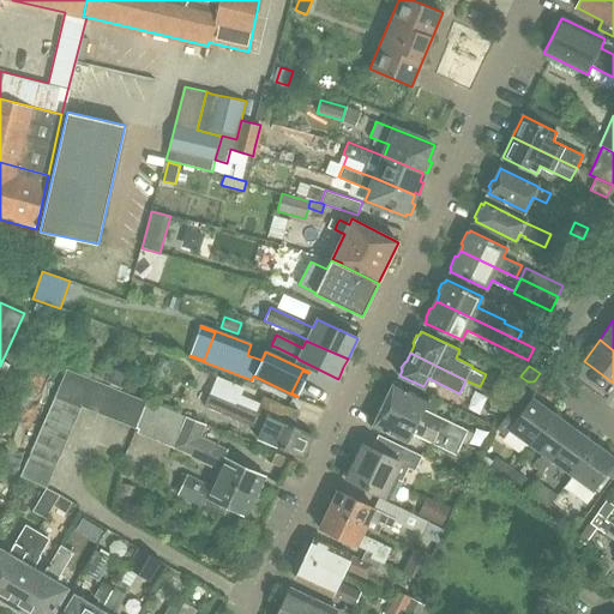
[(127,375),(109,368),(103,383),(121,390),(127,375)]
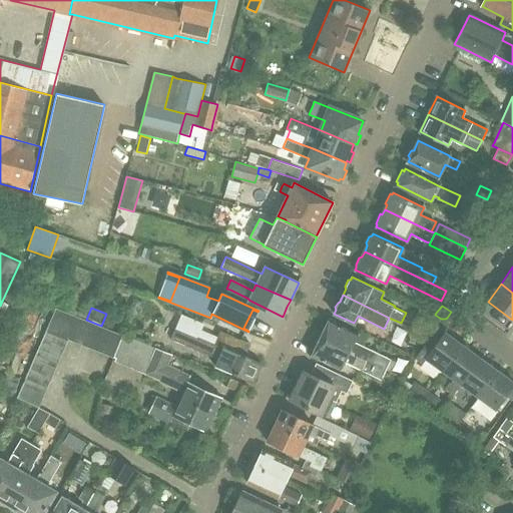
[(79,344),(89,322),(79,318),(56,309),(46,331),(69,340),(79,344)]
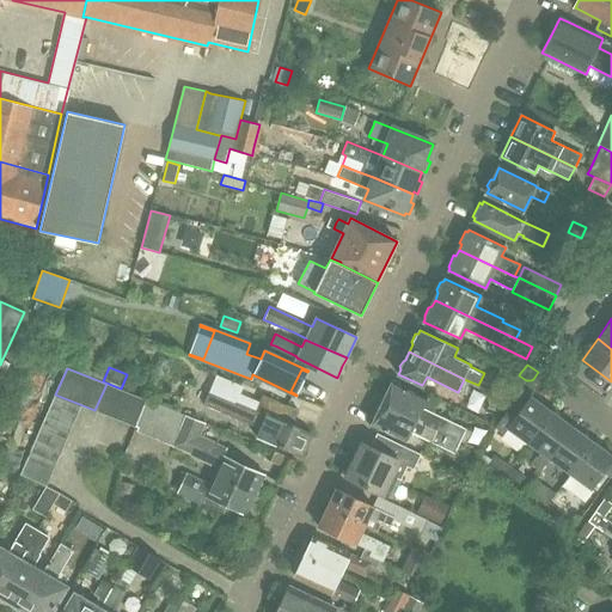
[(385,398),(383,403),(461,440),(466,442),(472,432),(467,429),(423,408),(428,398),(393,381),(392,383),(385,398)]
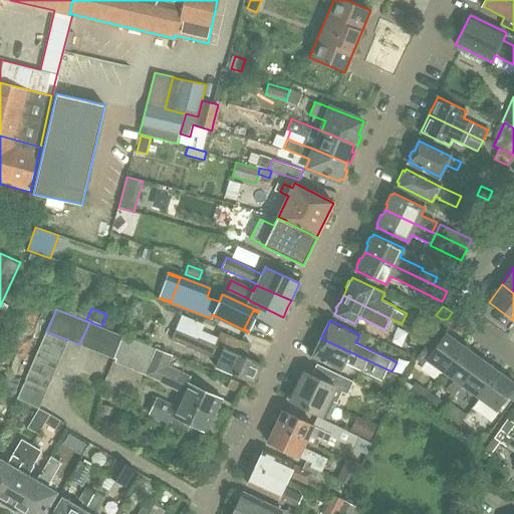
[(99,326),(89,322),(79,344),(90,349),(99,326)]
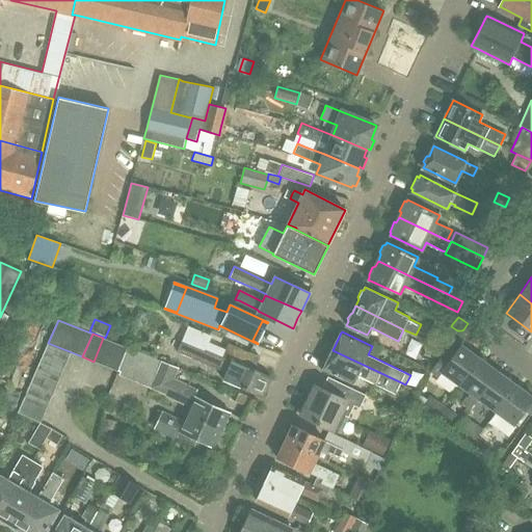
[(115,343),(103,338),(94,362),(105,367),(115,343)]
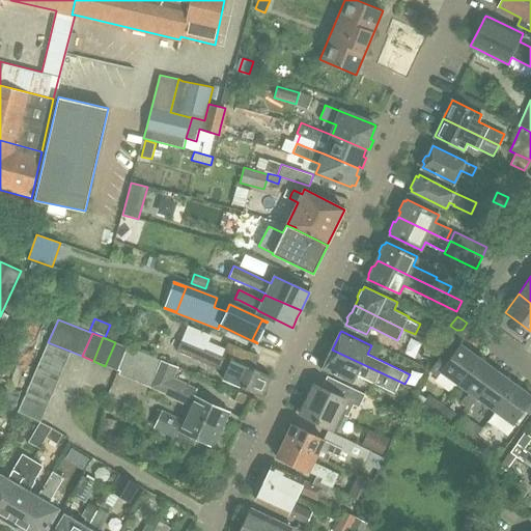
[(263,390),(266,387),(270,376),(270,375),(254,369),(260,355),(229,341),(223,356),(206,350),(205,351),(182,340),(177,350),(201,360),(211,364),(211,365),(226,371),(223,379),(254,392),(261,395),(262,394),(263,390)]
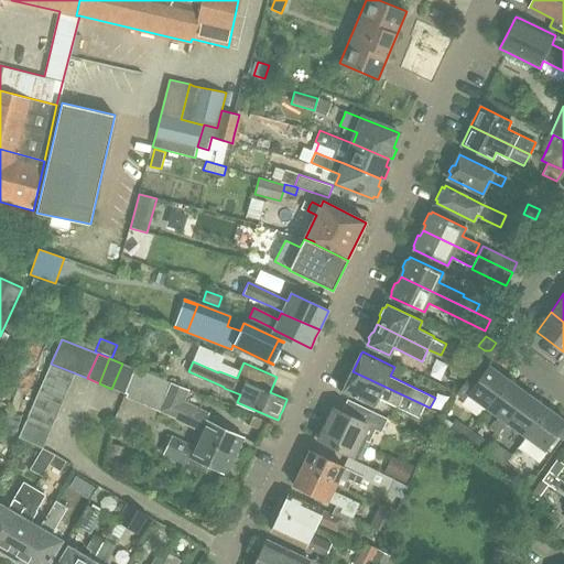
[(51,364),(45,375),(71,386),(76,373),(51,364)]
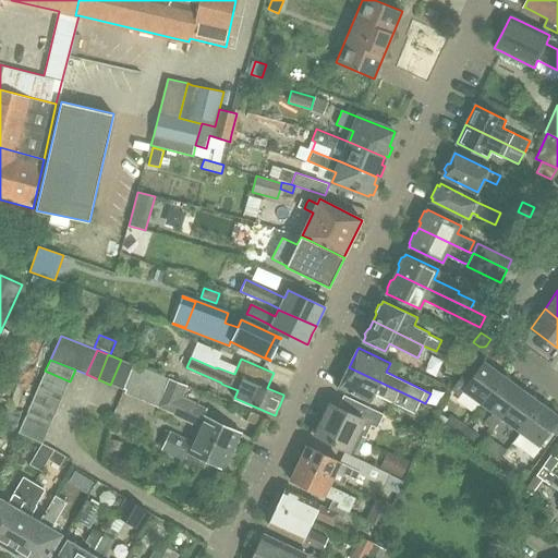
[(134,365),(121,360),(110,385),(122,389),(124,390),(125,387),(134,365)]
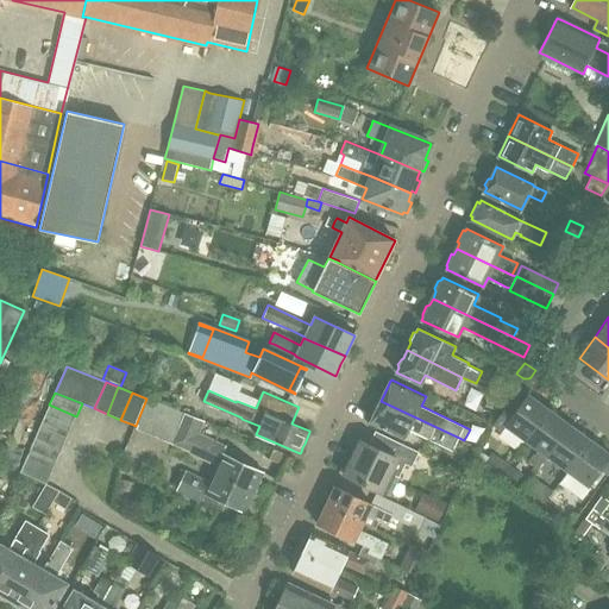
[(491,393),(484,408),(495,413),(502,397),(491,393)]
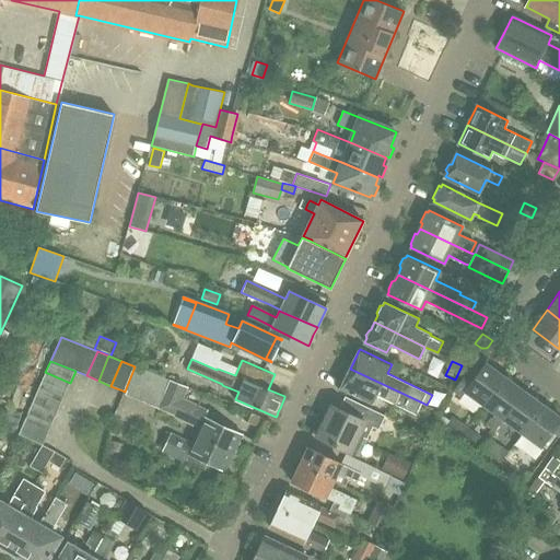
[(465,392),(483,405),(505,376),(486,361),(475,375),(467,370),(452,391),(461,397),(465,392)]
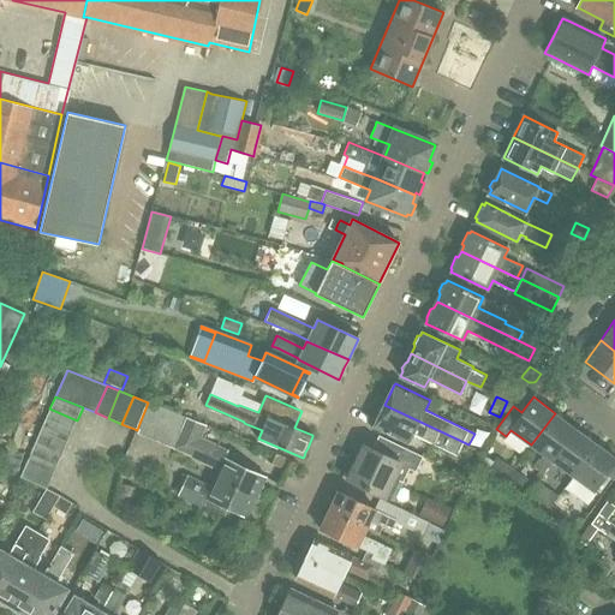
[(138,433),(151,437),(163,408),(148,402),(138,427),(141,428),(138,433)]
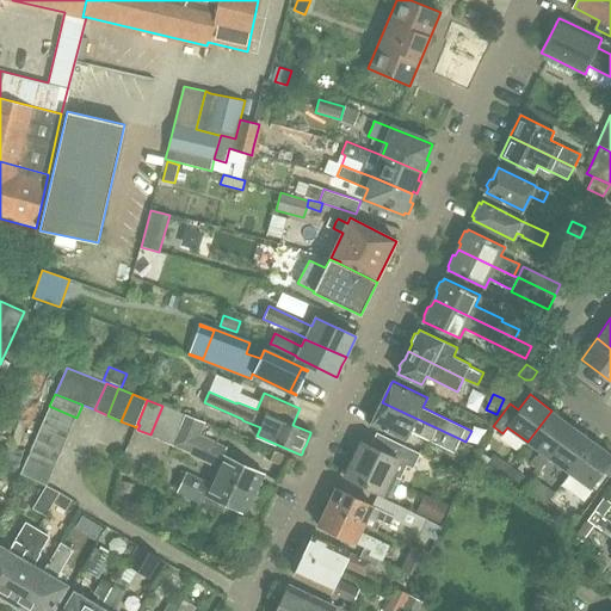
[(455,451),(461,439),(382,402),(372,423),(407,439),(412,431),(455,451)]
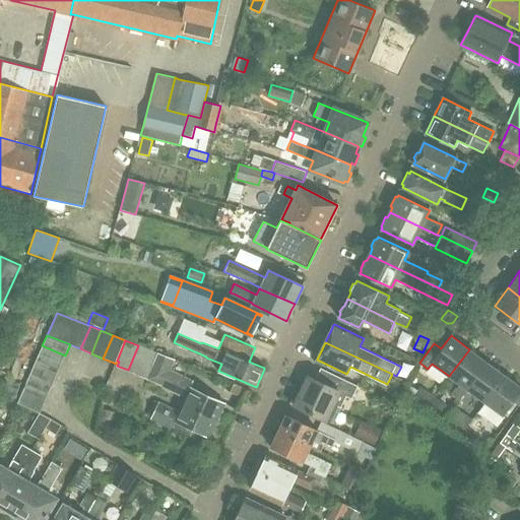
[(65,355),(42,345),(37,356),(60,367),(65,355)]
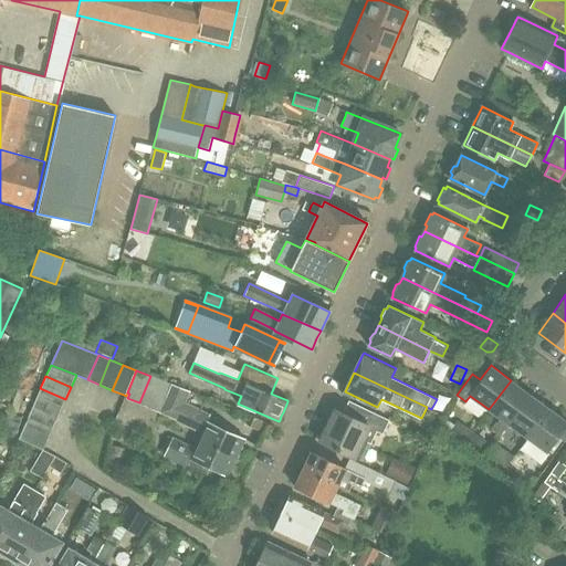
[(149,407),(161,380),(150,376),(139,402),(149,407)]
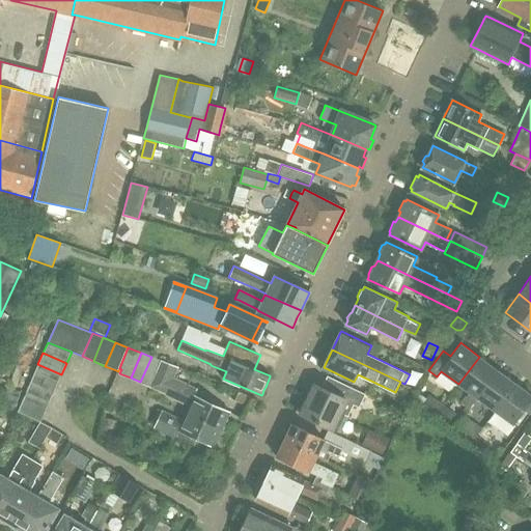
[(140,382),(151,387),(162,361),(151,357),(140,382)]
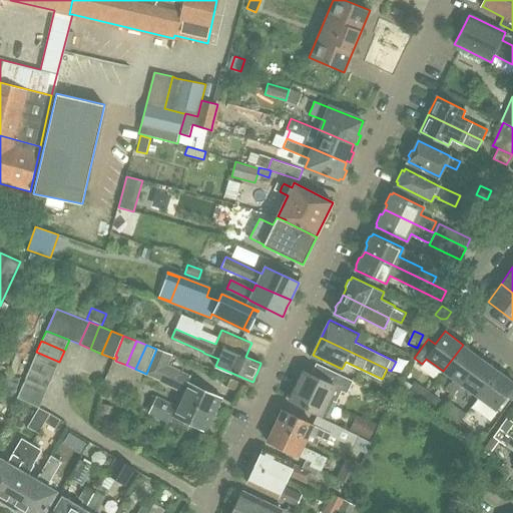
[(480,358),(463,345),(443,371),(454,379),(450,384),(449,383),(444,389),(453,395),(461,384),(480,358)]
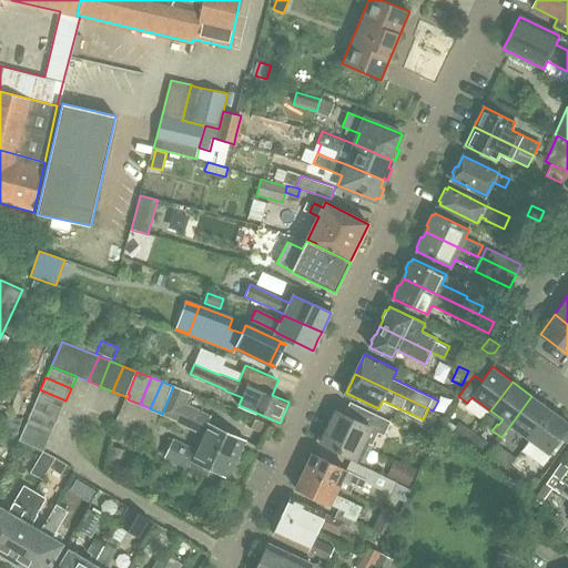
[(191,393),(173,386),(162,414),(202,433),(199,440),(237,458),(245,440),(208,423),(211,415),(186,404),(191,393)]
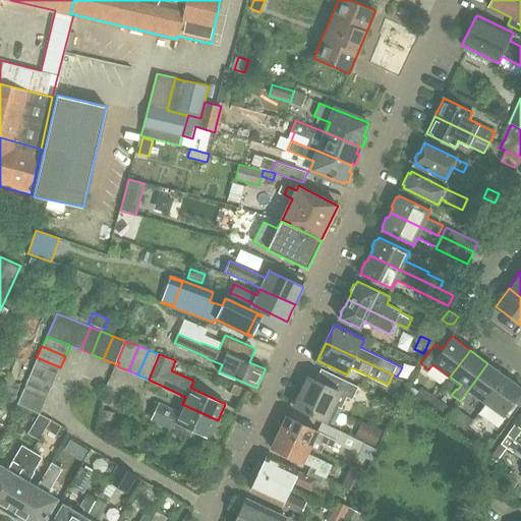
[(37,357),(33,368),(55,379),(60,367),(37,357)]
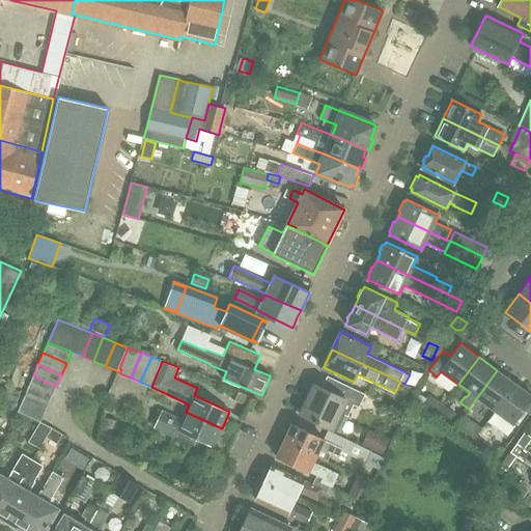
[(477,397),(495,411),(514,383),(497,370),(477,397)]
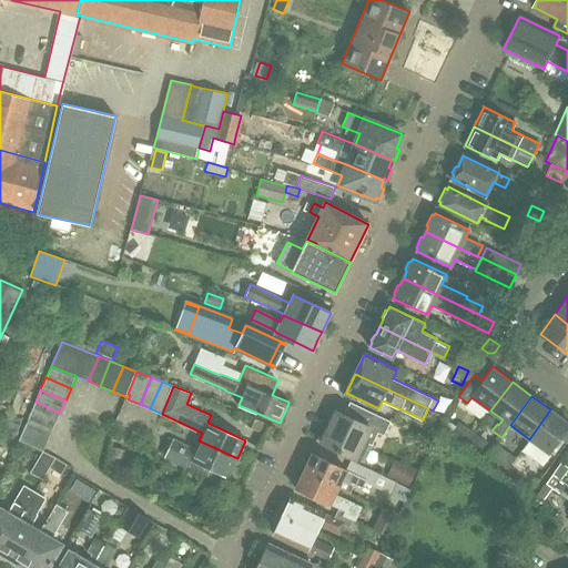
[(56,424),(60,413),(36,402),(30,413),(56,424)]
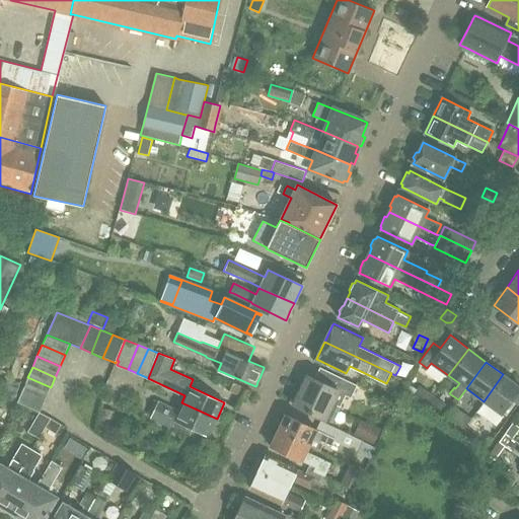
[(308,375),(294,404),(325,420),(332,402),(341,406),(347,394),(352,396),(357,385),(321,368),(316,378),(308,375)]
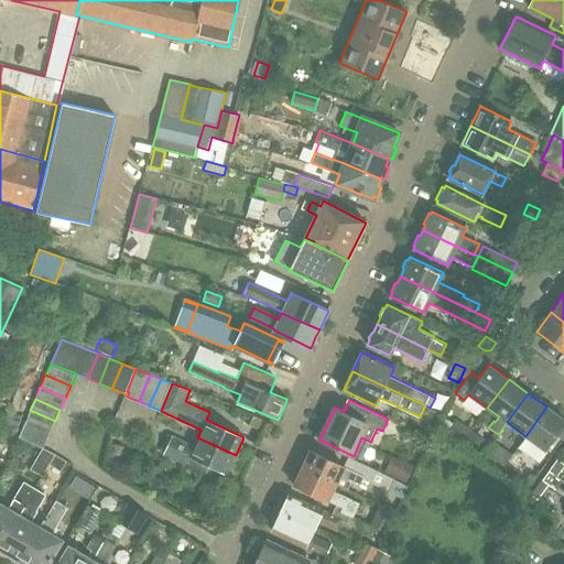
[(563,419),(546,407),(525,436),(518,446),(529,455),(537,455),(544,453),(563,424),(563,419)]
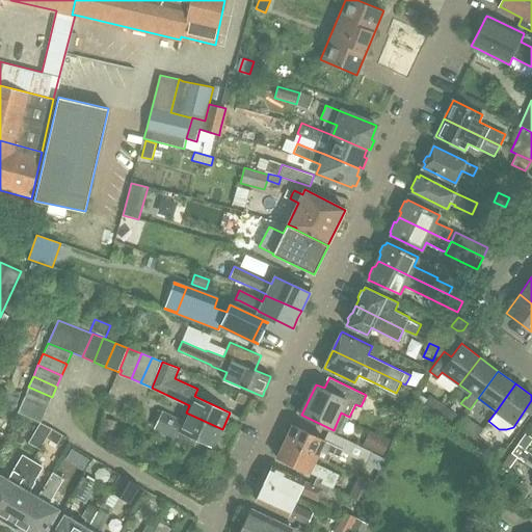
[(28,387),(23,398),(47,409),(52,397),(28,387)]
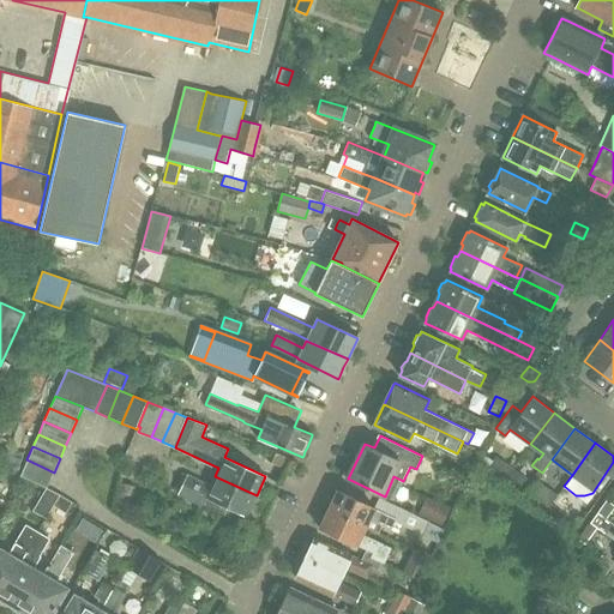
[(494,461),(485,452),(477,463),(487,470),(494,461)]
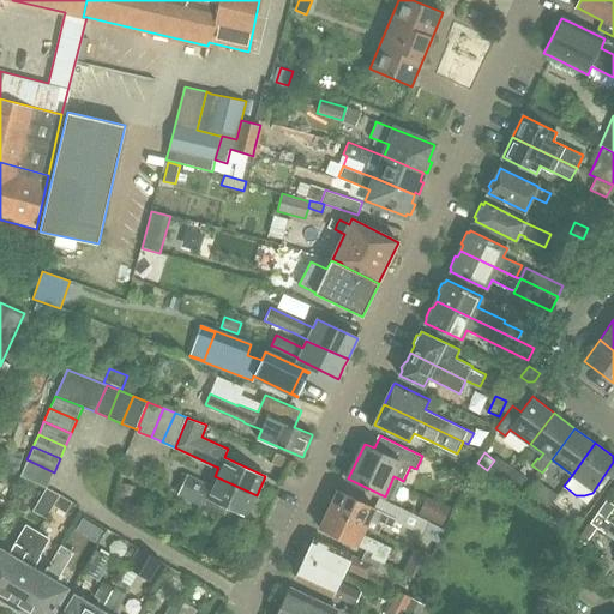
[(47,487),(54,473),(26,459),(20,474),(47,487)]
